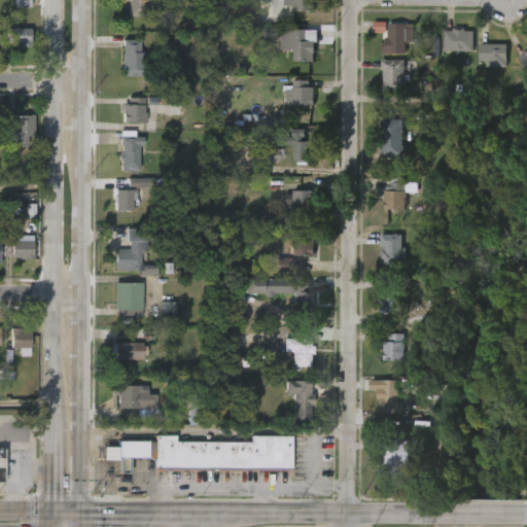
[(154,0),(154,2),(145,2),(145,18),(126,18),(126,0),(154,0)]
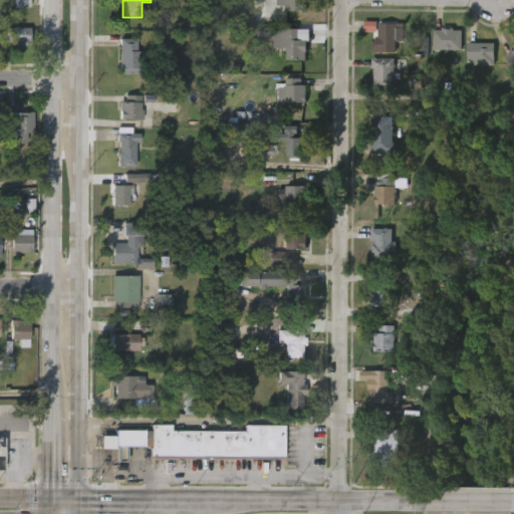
[(307,0),(307,12),(285,12),(285,5),(277,5),(277,0),(307,0)]
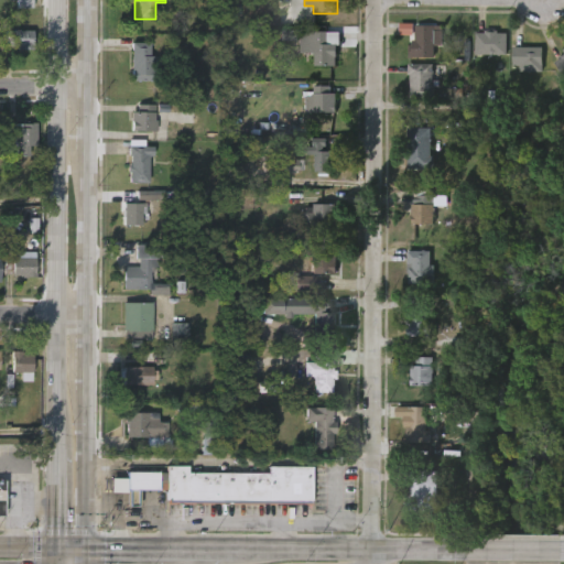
[(432,26),(432,31),(441,31),(441,45),(432,44),(432,58),(407,58),(407,46),(409,46),(409,41),(413,41),(413,26),(432,26)]
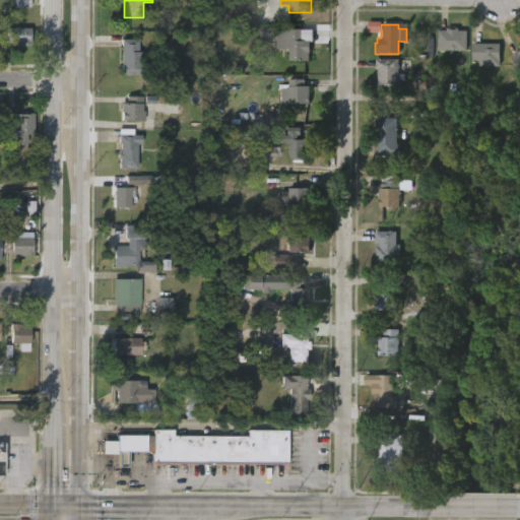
[(17,27),(30,28),(30,47),(8,45),(8,28),(17,27)]
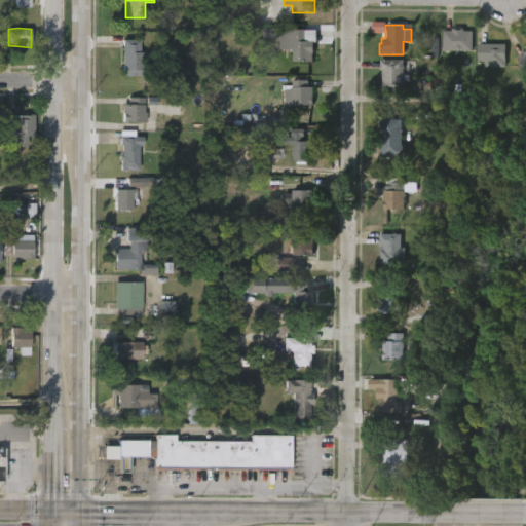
[(472,32),(471,53),(441,52),(441,32),(450,32),(450,29),(462,29),(462,32),(472,32)]
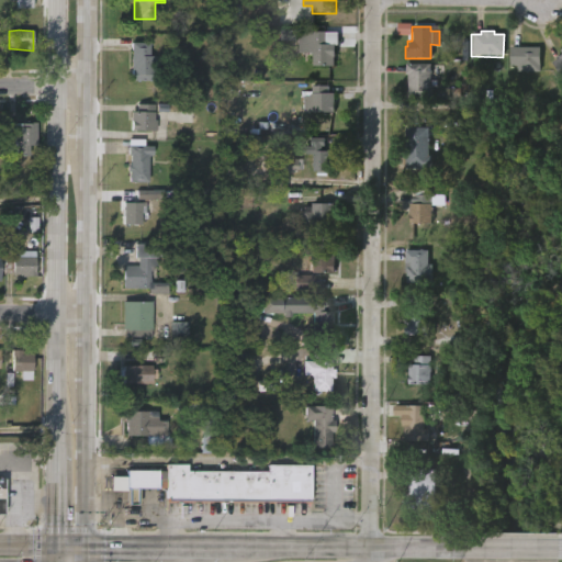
[(336,45),(335,60),(333,60),(333,66),(314,66),(315,53),(312,53),(312,49),(304,48),(304,33),(339,32),(339,45),(336,45)]
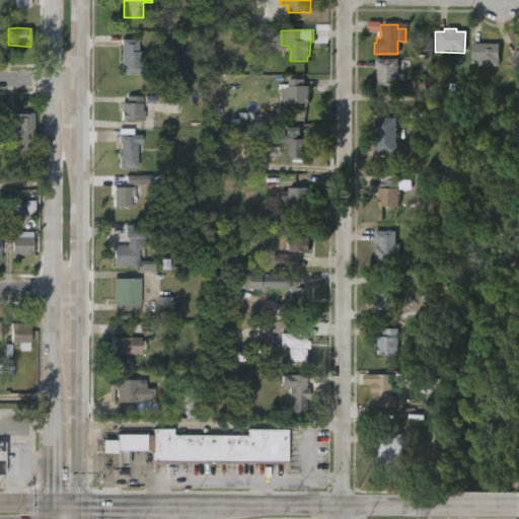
[(135,40),(135,53),(138,53),(138,66),(142,66),(142,74),(119,75),(119,41),(135,40)]
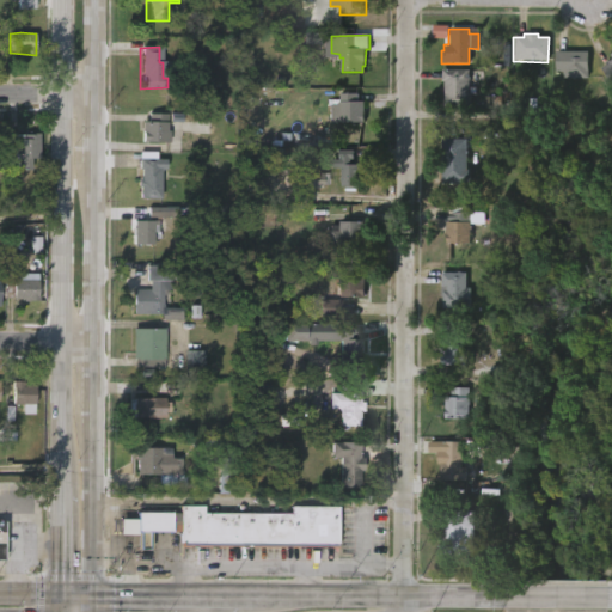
[(586,53),(586,79),(562,79),(562,73),(554,73),(554,51),(586,53)]
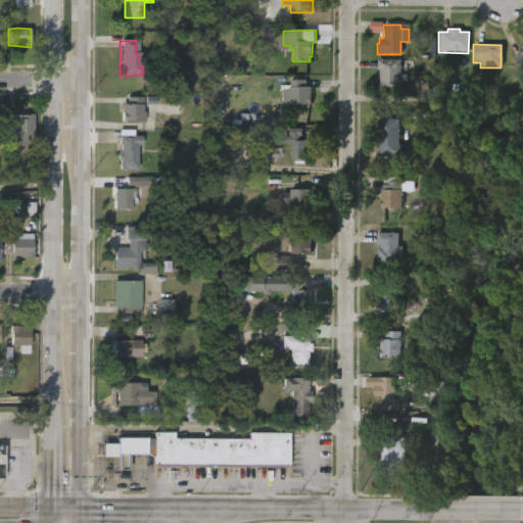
[(522,74),(522,75),(512,59),(519,55),(518,53),(522,50),(520,47),(522,45),(522,74)]
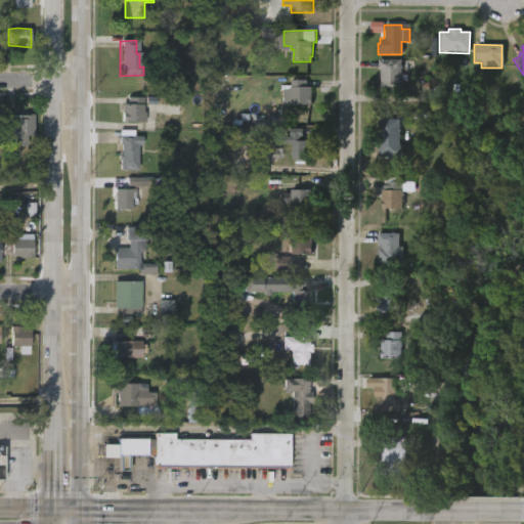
[(400,60),(400,81),(401,81),(401,92),(379,92),(379,71),(376,71),(377,59),(400,60)]
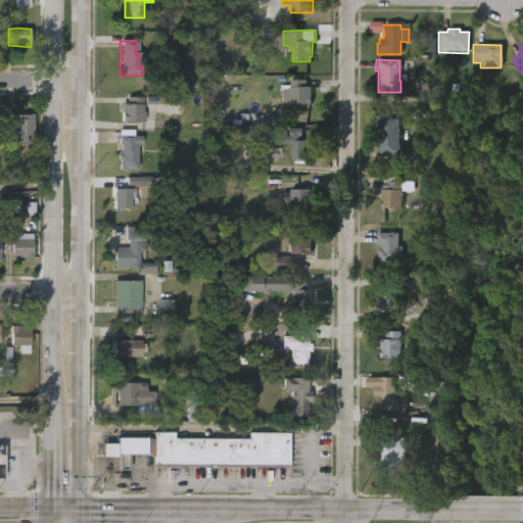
[(303,87),(303,88),(310,88),(310,106),(289,105),(289,81),(304,81),(303,87)]
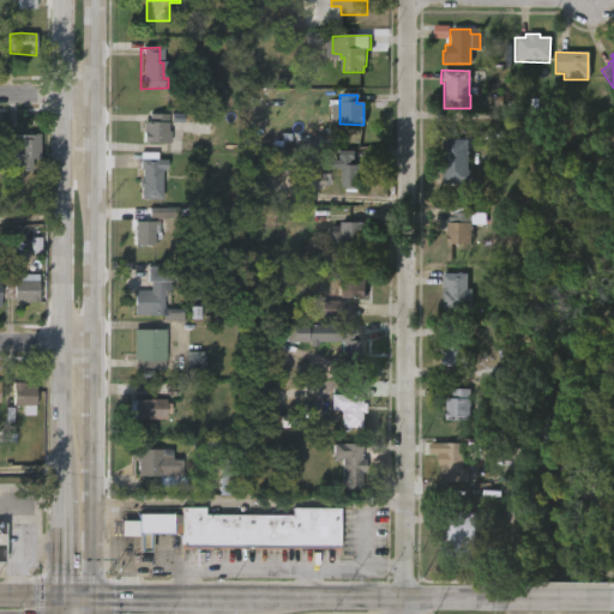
[(169,121),(170,143),(144,143),(144,120),(150,120),(150,113),(169,114),(169,121)]
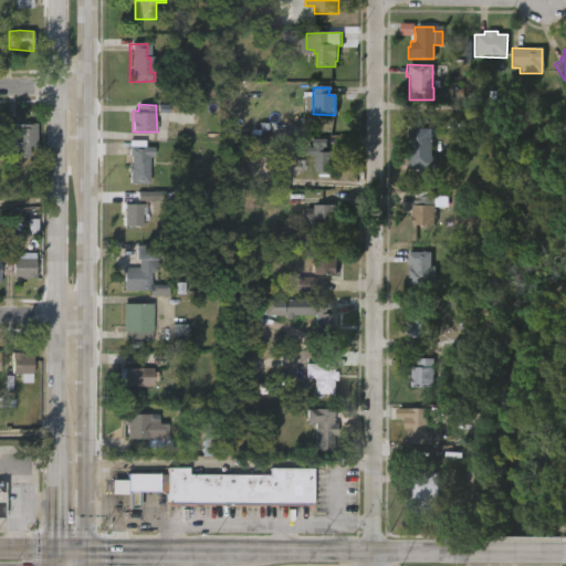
[(27,145),(27,157),(17,156),(17,145),(13,145),(13,153),(16,153),(16,169),(6,169),(6,153),(4,153),(4,123),(33,122),(33,145),(27,145)]
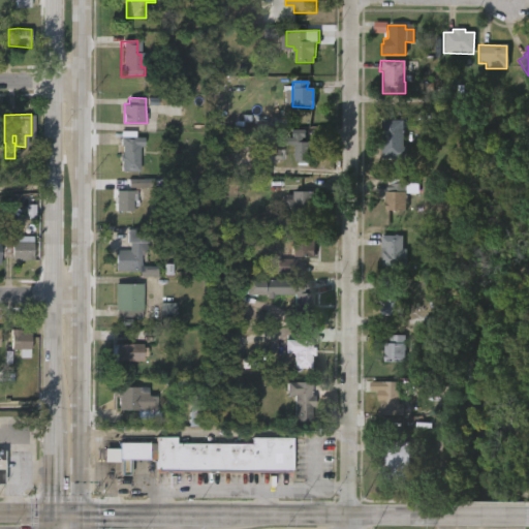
[(405,120),(404,147),(408,147),(408,158),(382,158),(383,120),(405,120)]
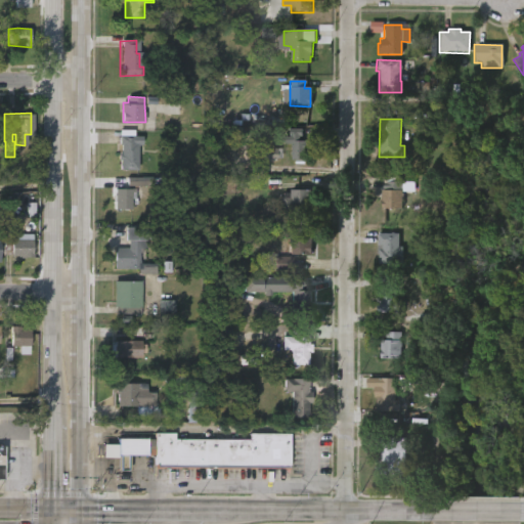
[(289,126),(289,127),(302,128),(302,136),(299,136),(299,139),(309,139),(309,150),(308,150),(306,159),(291,159),(291,136),(279,135),(279,126),(289,126)]
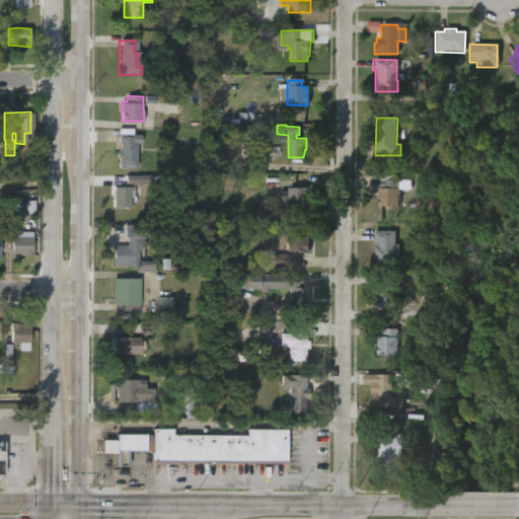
[(131,130),(131,136),(139,136),(139,145),(135,145),(134,171),(117,171),(118,153),(116,153),(116,148),(118,148),(118,145),(116,145),(116,135),(117,136),(117,130),(131,130)]
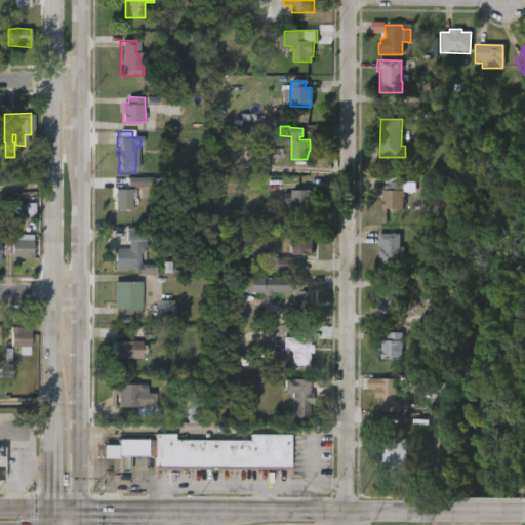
[(282,160),(282,148),(256,149),(256,161),(282,160)]
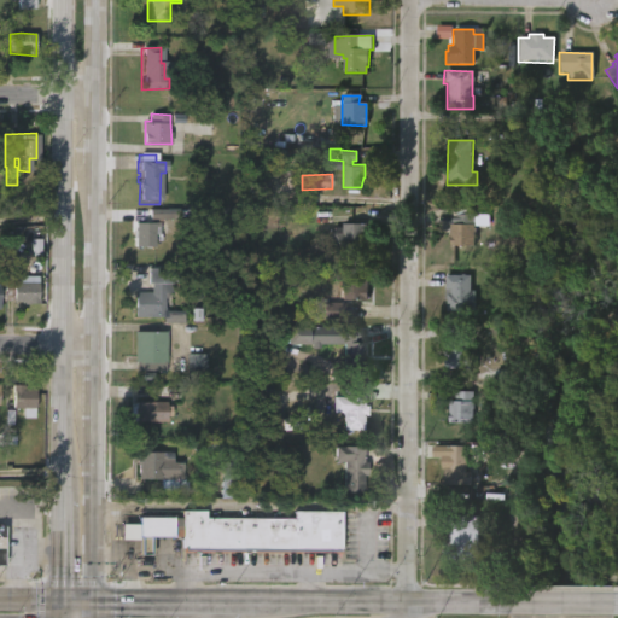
[(150,210),(150,220),(178,219),(178,209),(150,210)]
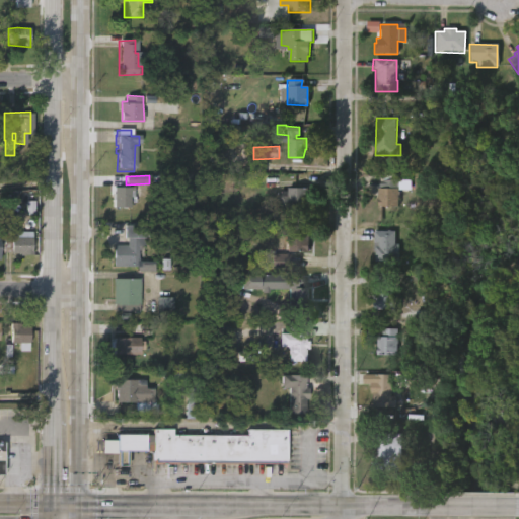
[(397,206),(376,205),(377,187),(381,187),(381,178),(397,179),(397,206)]
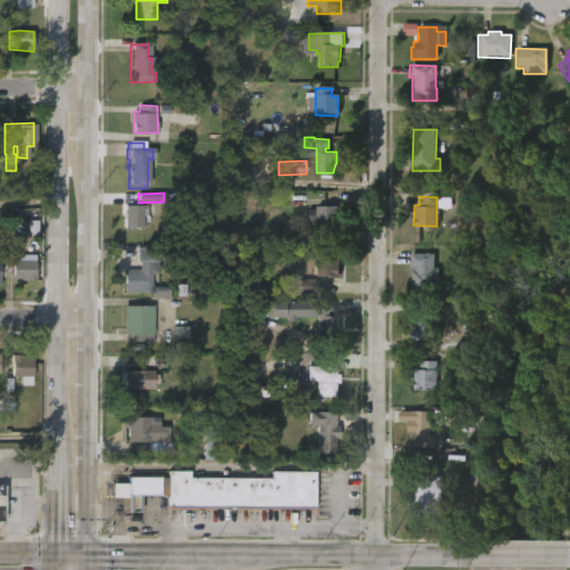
[(144,215),(144,229),(126,228),(126,219),(123,219),(123,213),(125,213),(125,205),(144,206),(144,215)]
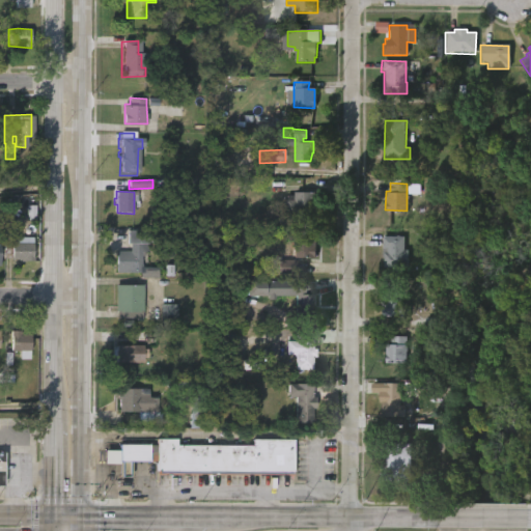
[(297,221),(282,221),(282,198),(285,199),(285,194),(292,194),(292,191),(314,191),(314,210),(297,210),(297,221)]
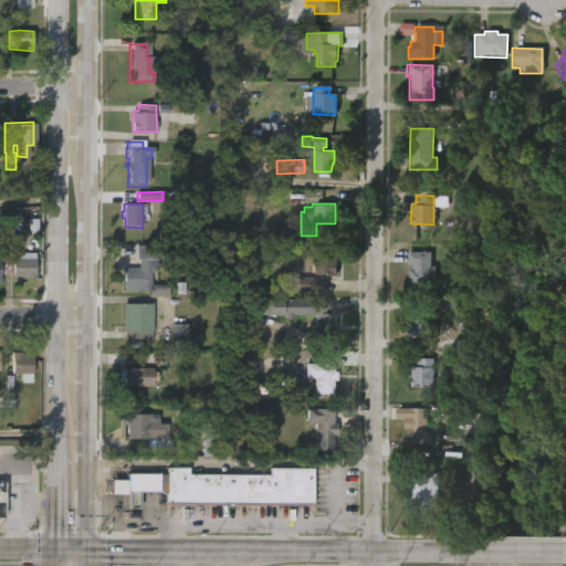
[(157,244),(157,268),(150,268),(149,275),(158,275),(157,289),(122,289),(122,266),(136,266),(136,259),(134,259),(134,244),(157,244)]
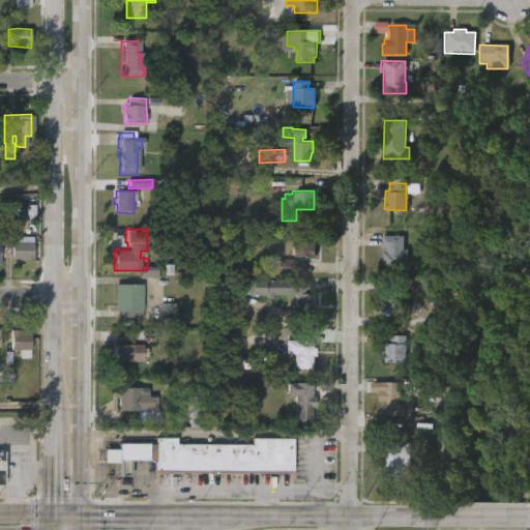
[(12,231),(12,243),(13,241),(32,243),(33,260),(22,260),(22,262),(16,262),(16,259),(10,259),(10,244),(4,244),(5,231),(12,231)]
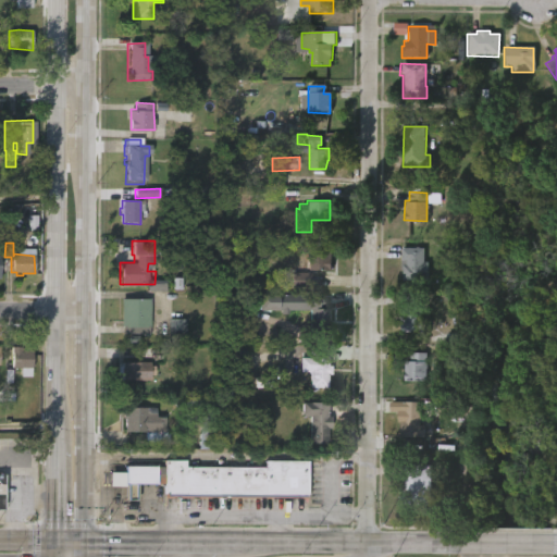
[(330,258),(329,269),(307,269),(307,260),(305,260),(305,255),(307,255),(308,243),(331,243),(330,258)]
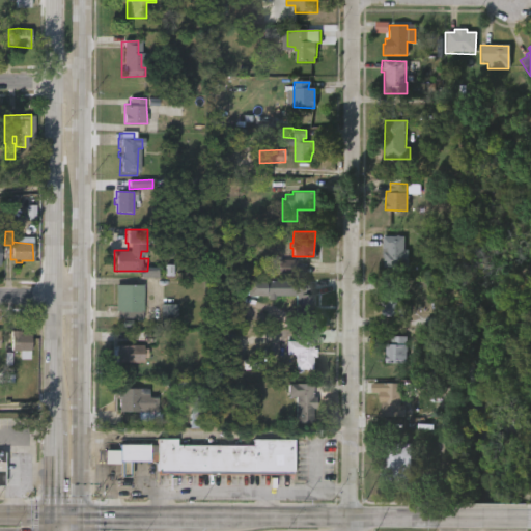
[(398,234),(403,235),(403,249),(408,249),(408,268),(383,267),(383,257),(382,257),(382,235),(398,234)]
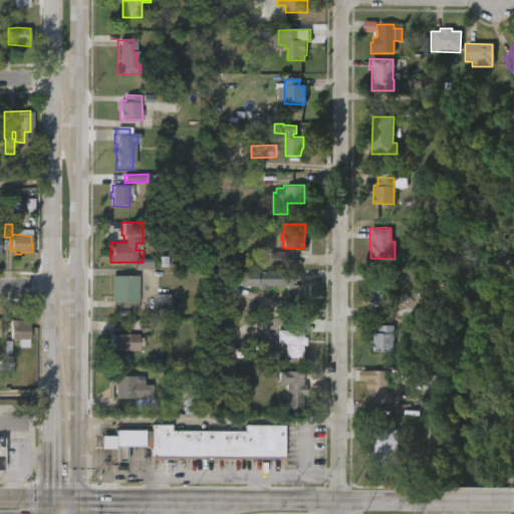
[(268,266),(285,266),(286,252),(269,252),(268,266)]
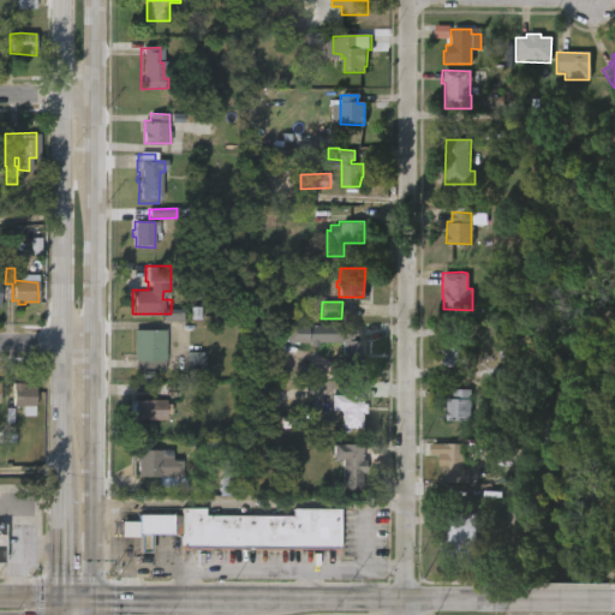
[(369,335),(369,338),(352,336),(352,340),(363,340),(363,357),(359,357),(359,363),(340,363),(340,340),(342,340),(342,336),(338,336),(338,326),(354,326),(354,322),(370,322),(369,335)]
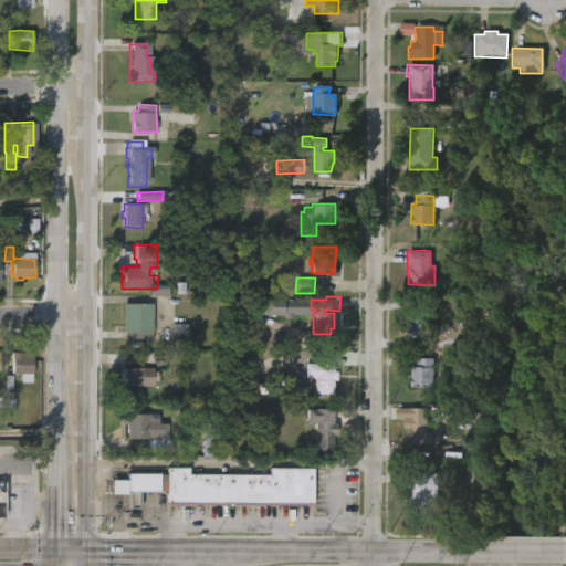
[(429,302),(428,326),(435,326),(435,338),(430,338),(430,349),(416,349),(416,338),(409,338),(410,302),(429,302)]
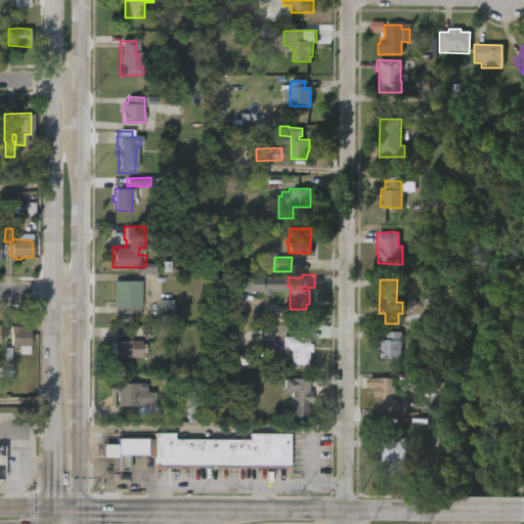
[(139,313),(139,316),(132,316),(132,313),(112,313),(112,280),(139,280),(139,313)]
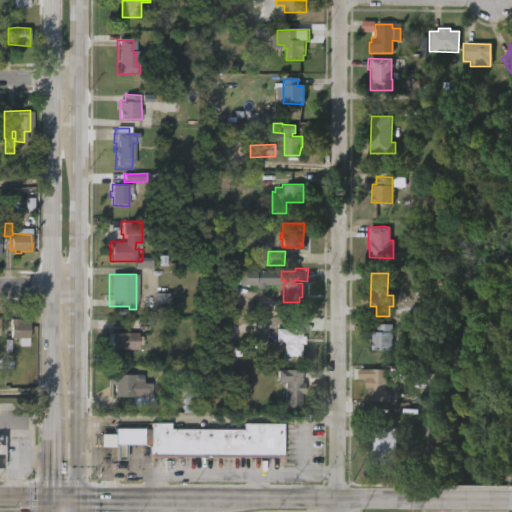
[(171,294),(155,293),(154,309),(170,310),(171,294)]
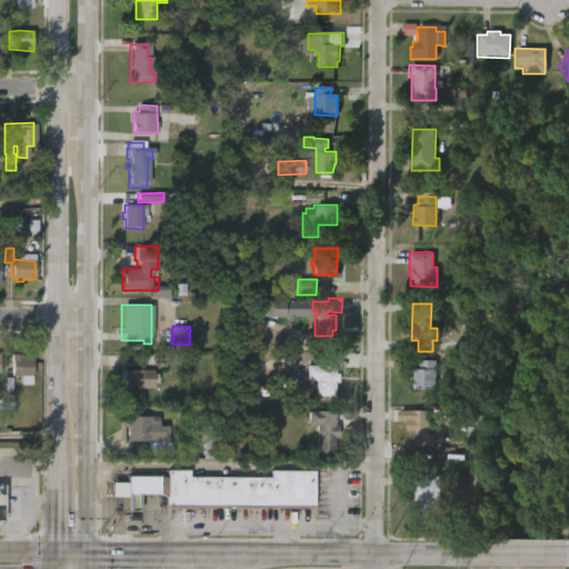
[(22,355),(23,358),(32,358),(32,385),(21,385),(21,376),(12,376),(13,353),(22,355)]
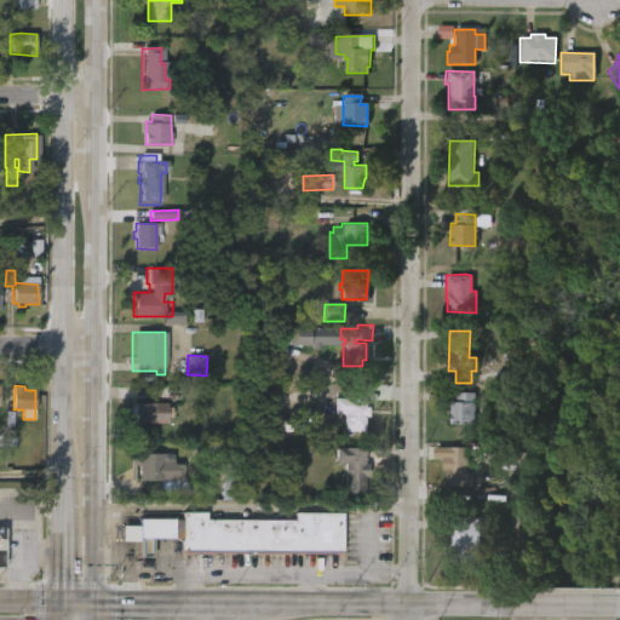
[(362,399),(362,406),(367,407),(367,415),(363,415),(363,431),(344,431),(344,413),(336,412),(336,402),(343,402),(343,390),(363,390),(362,399)]
